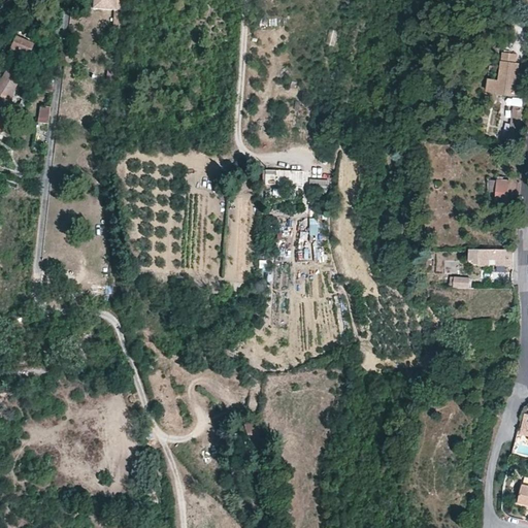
[(94,0),(94,8),(114,9),(113,23),(113,31),(120,31),(122,0),(94,0)]
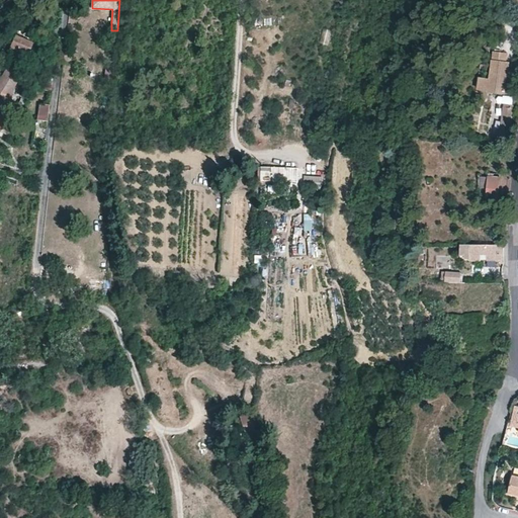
[(324,28),(320,44),(328,46),(332,30),(324,28)]
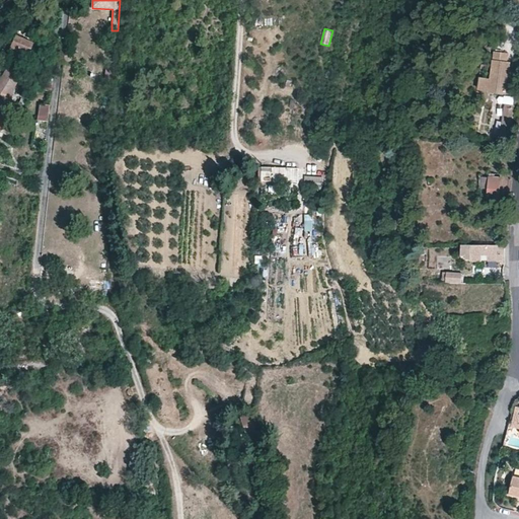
[(32,44),(15,35),(7,56),(24,64),(32,44)]
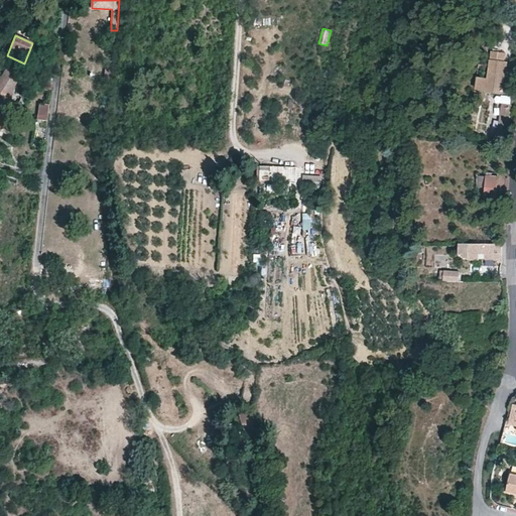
[(503,93),(506,76),(508,61),(505,61),(506,57),(506,53),(492,51),(488,79),(479,77),(477,90),(486,91),(486,93),(503,95),(503,93)]
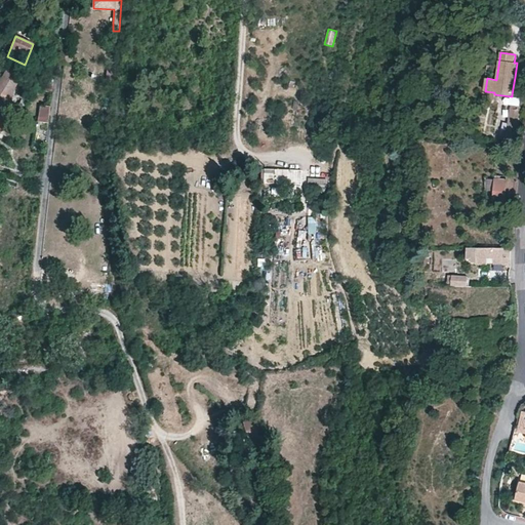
[(11,63),(0,80),(0,129),(1,131),(1,132),(12,138),(18,106),(13,104),(11,103),(14,95),(11,93),(19,78),(17,77),(22,69),(11,63)]
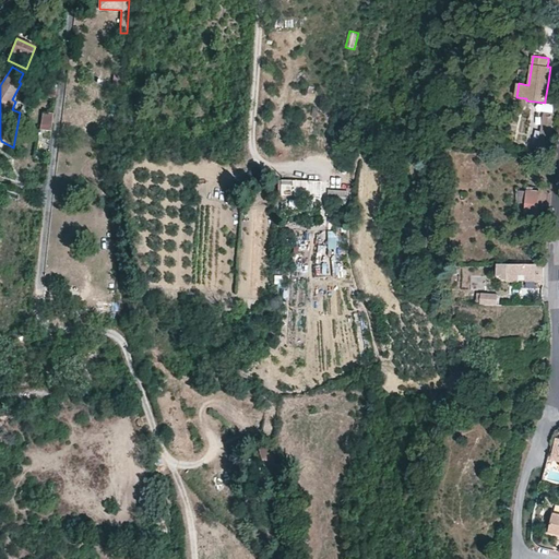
[(558,87),(558,83),(548,82),(545,100),(557,103),(558,87)]
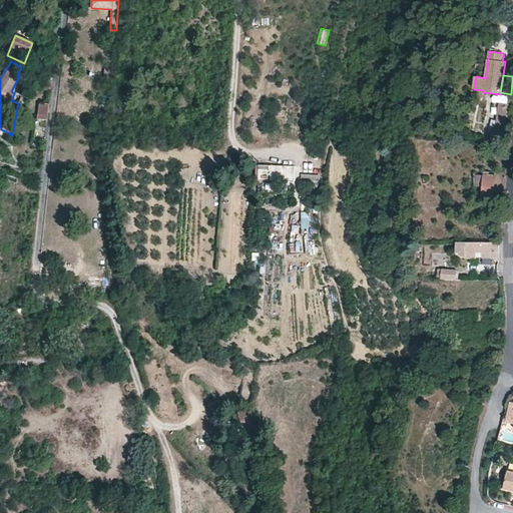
[(504,130),(507,116),(508,105),(499,104),(498,115),(501,116),(498,129),(487,128),(487,132),(483,131),(483,137),(503,140),(504,130)]
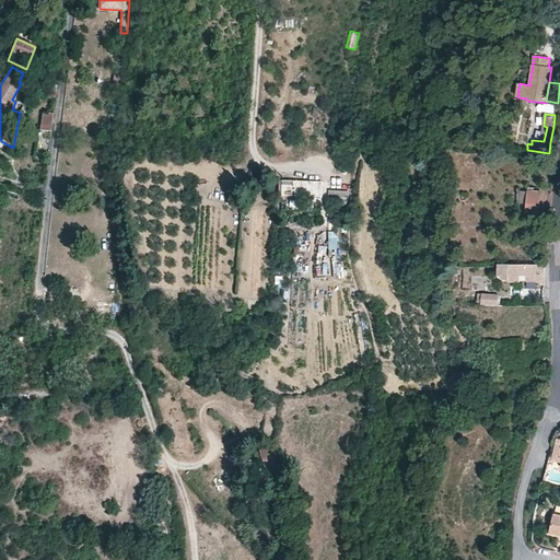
[(323,197),(322,182),(282,182),(282,196),(323,197)]
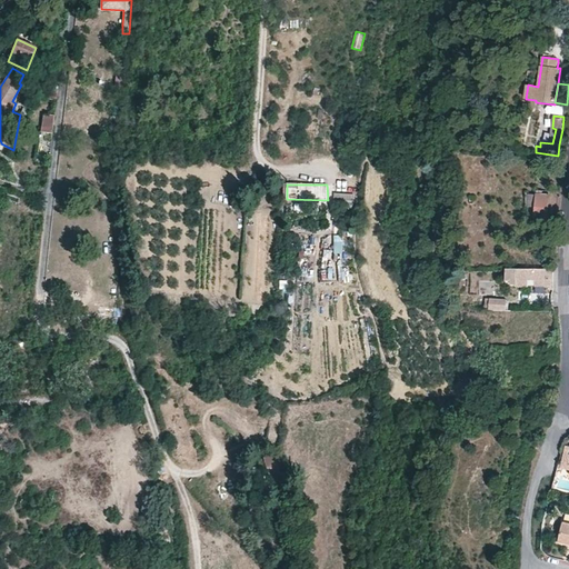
[(536,208),(537,195),(528,195),(527,207),(536,208)]
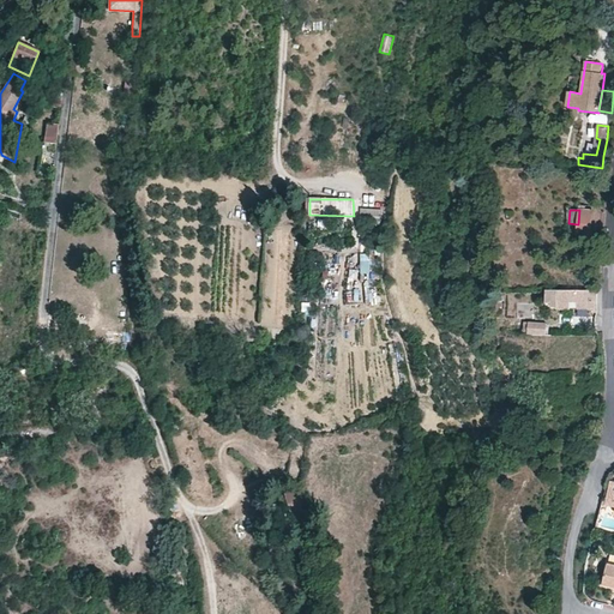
[(587,211),(579,210),(578,224),(578,238),(591,239),(593,211),(587,211)]
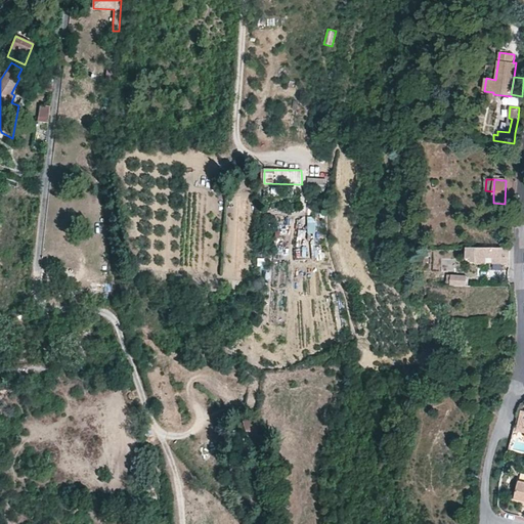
[(510,249),(467,248),(467,258),(476,258),(476,265),(487,265),(487,258),(492,258),(498,258),(498,265),(506,265),(506,268),(510,267),(510,260),(510,249)]
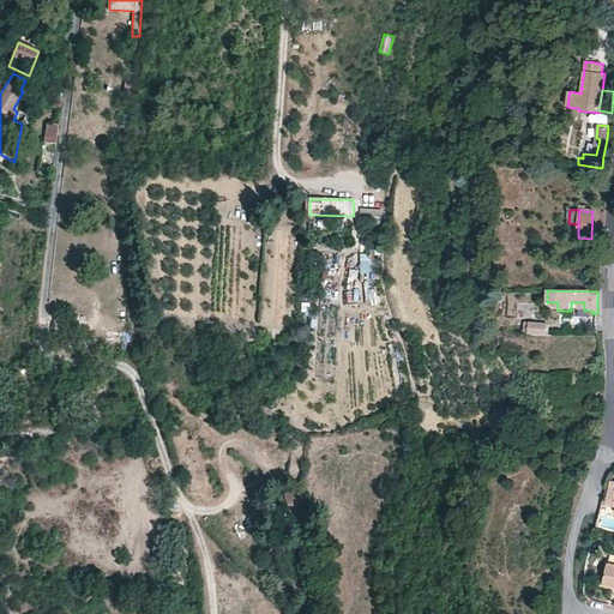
[(525,320),(525,333),(545,333),(545,321),(525,320)]
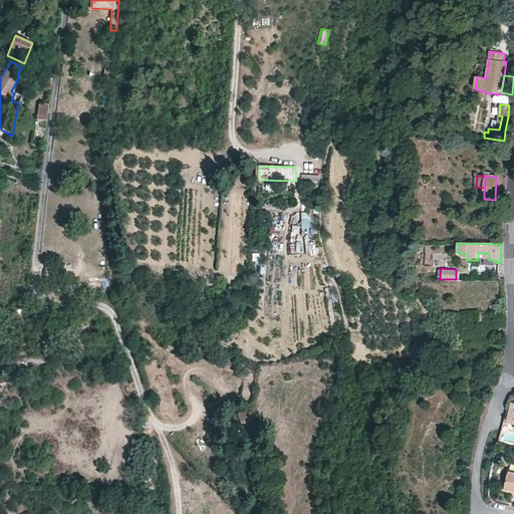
[(61,340),(69,340),(69,329),(60,330),(61,340)]
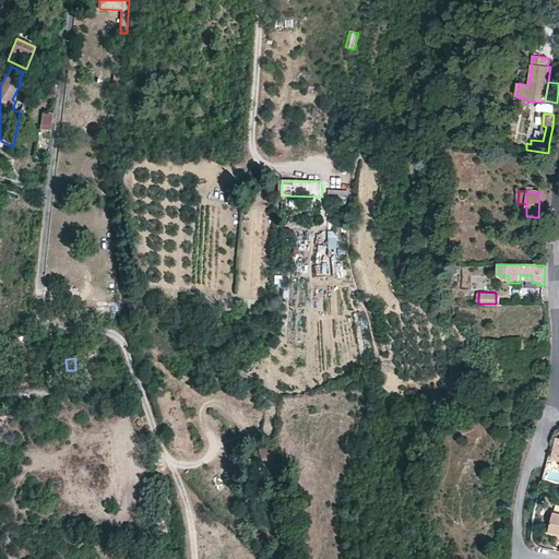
[(269,447),(259,450),(268,477),(277,474),(269,447)]
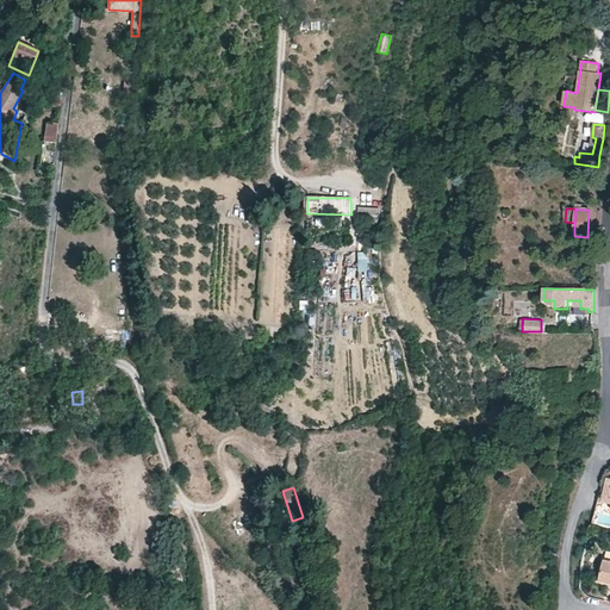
[(609,561),(604,560),(599,580),(609,583),(609,561)]
